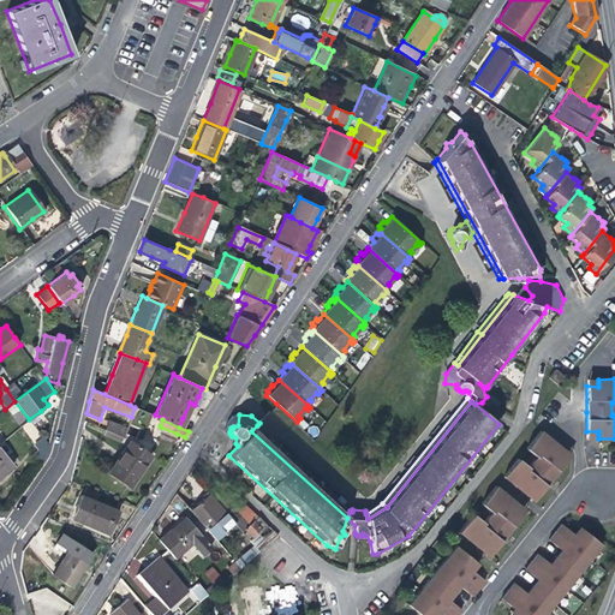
[(107,421),(102,429),(123,437),(126,429),(107,421)]
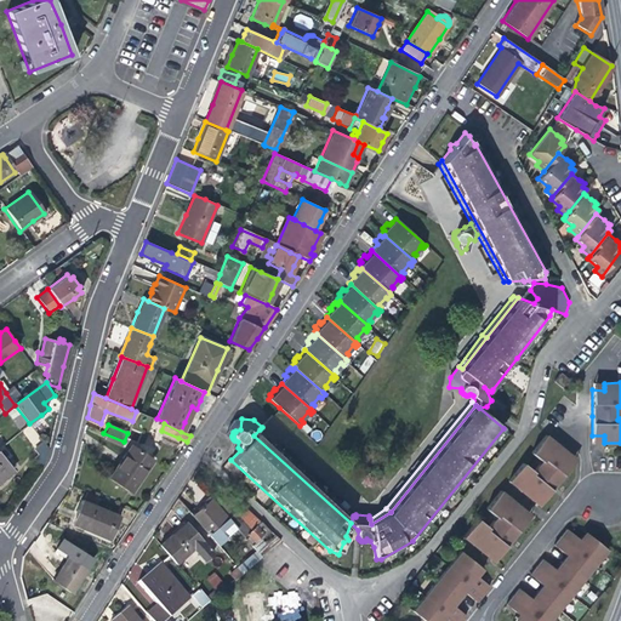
[(353,517),(260,429),(254,436),(351,523),(353,517)]
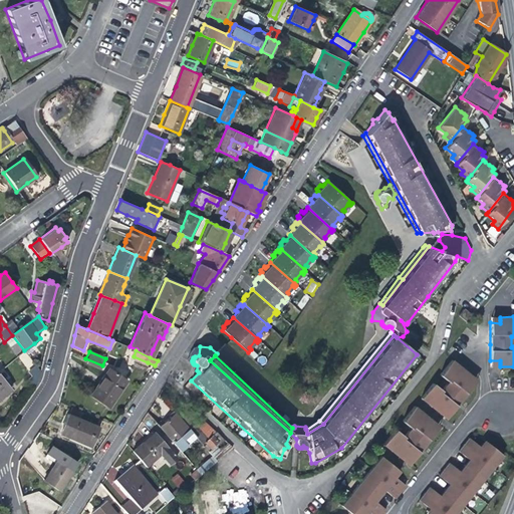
[(146,367),(148,362),(134,356),(132,361),(146,367)]
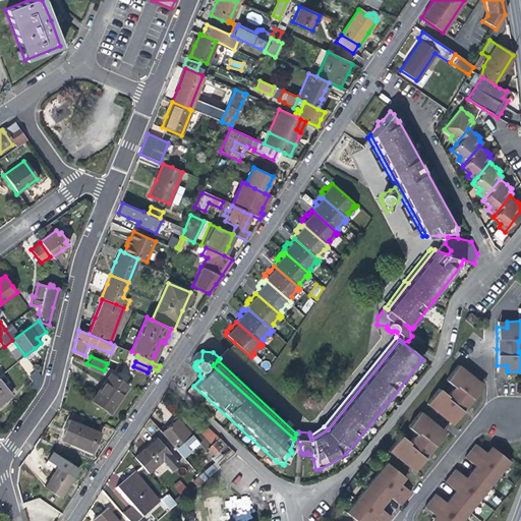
[(101,377),(104,370),(87,363),(84,368),(101,377)]
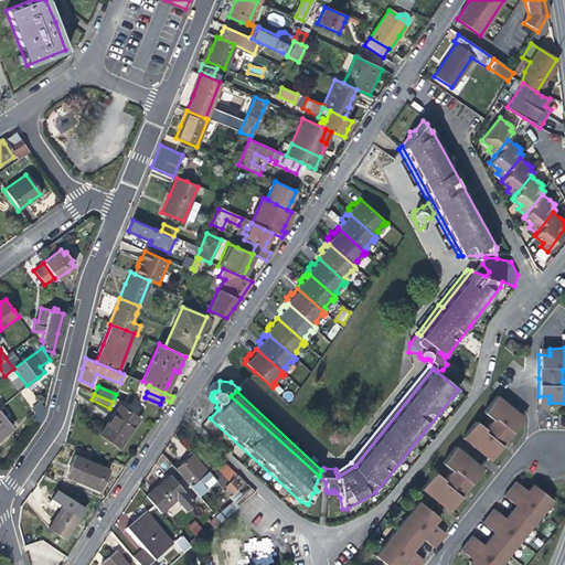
[(484,448),(493,456),(505,440),(520,423),(511,416),(513,413),(515,411),(496,395),(482,412),(492,419),(484,429),(476,422),(462,438),(481,454),(483,451),(484,448)]
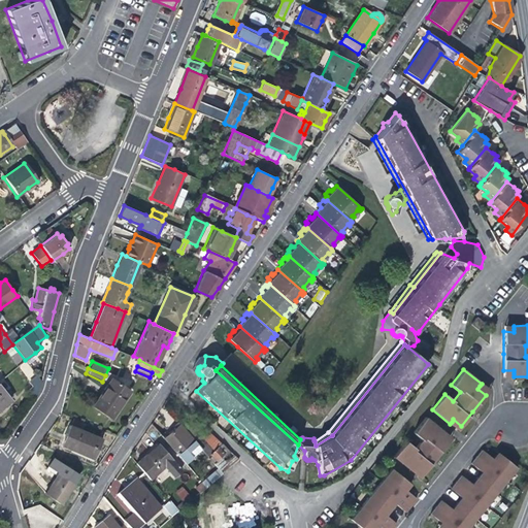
[(38,381),(27,391),(31,395),(33,397),(38,389),(40,383),(38,381)]
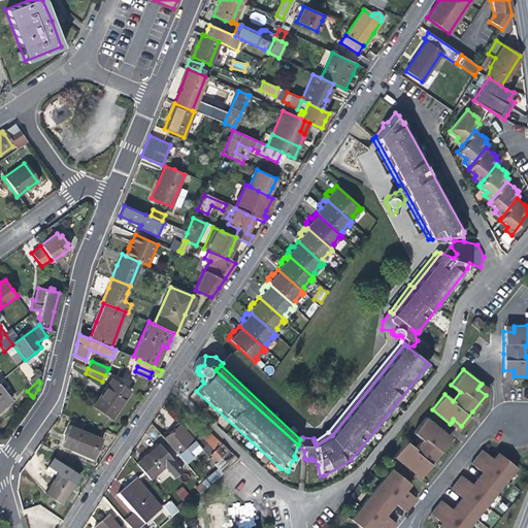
[(480,386),(477,389),(486,395),(488,393),(490,391),(482,384),(480,386)]
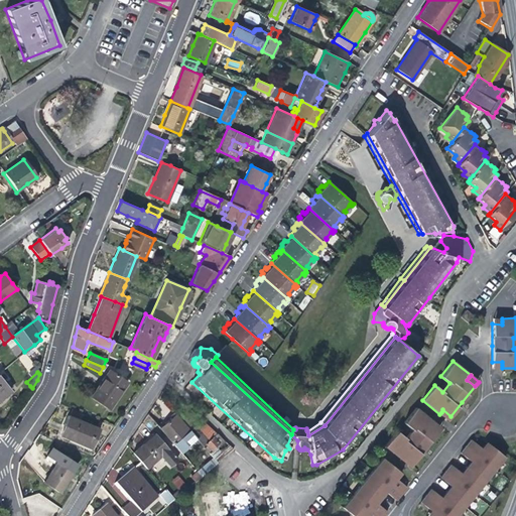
[(122,388),(105,376),(87,403),(104,414),(114,400),(122,388)]
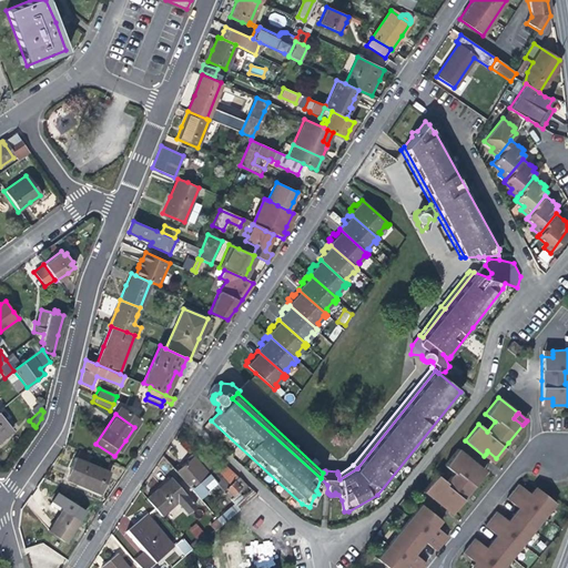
[(0,439),(11,430),(0,416),(0,439)]
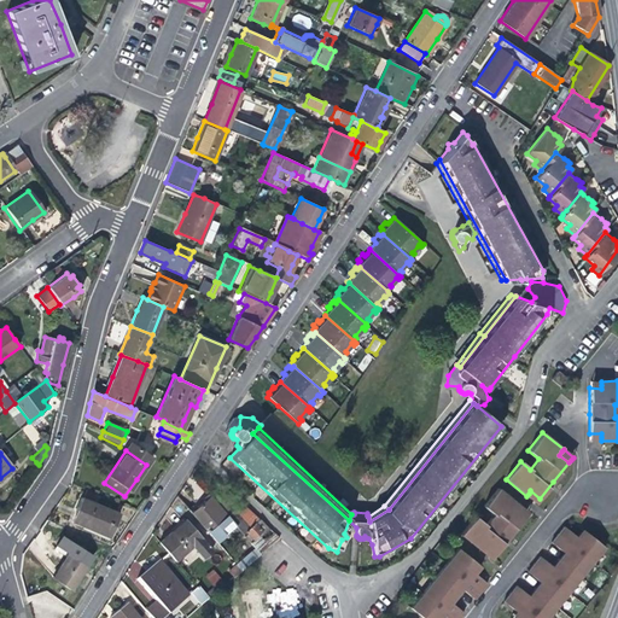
[(485,547),(495,554),(508,536),(524,518),(514,511),(517,508),(519,506),(497,489),(483,507),(494,514),(485,525),(474,517),(460,535),(481,552),(484,548),(485,547)]
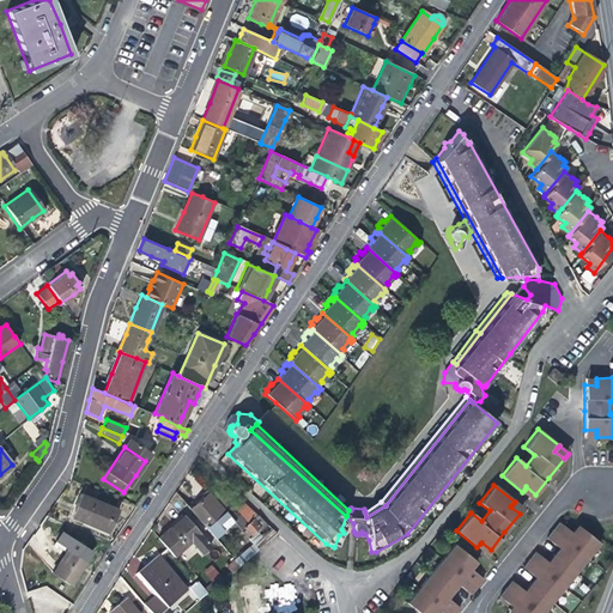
[(525,490),(522,492),(532,499),(533,498),(535,495),(526,486),(525,490)]
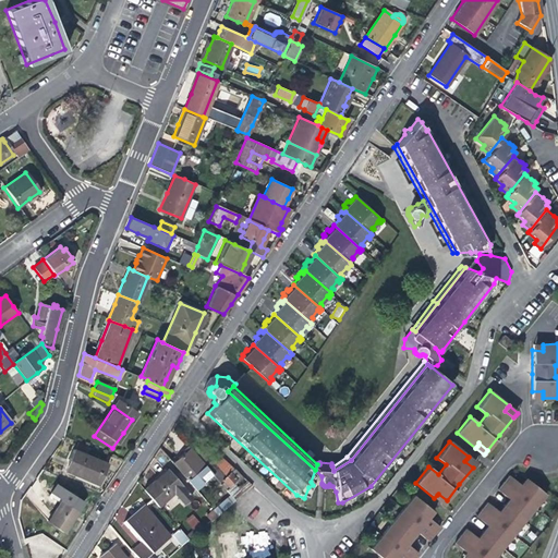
[(195,446),(191,449),(204,465),(208,462),(195,446)]
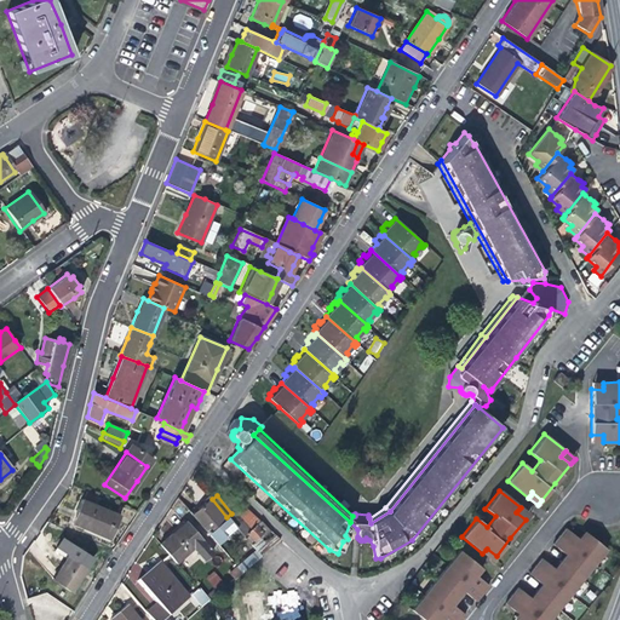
[(218,544),(236,528),(227,517),(212,499),(211,498),(202,505),(191,514),(218,544)]
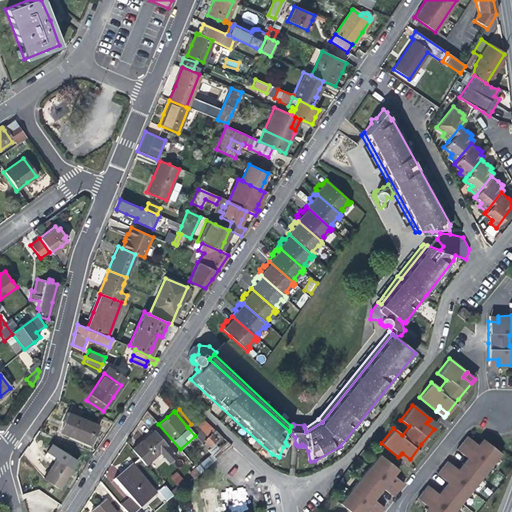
[(67,414),(60,432),(89,443),(92,434),(96,425),(67,414)]
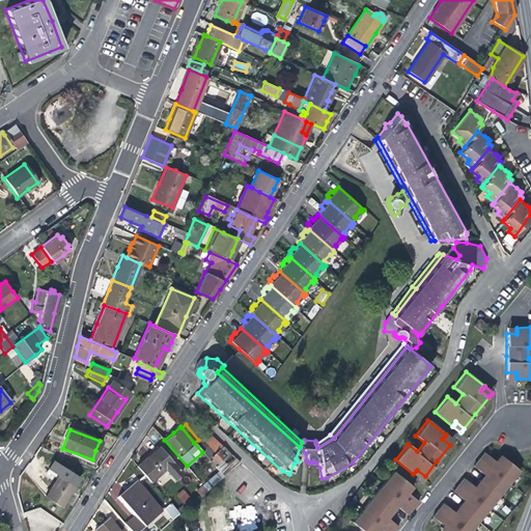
[(202,436),(198,440),(194,443),(202,452),(224,477),(240,463),(206,431),(202,436)]
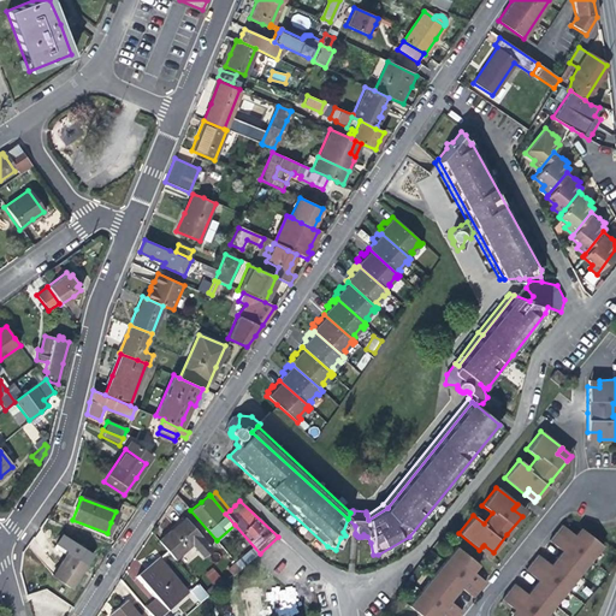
[(515,507),(513,509),(522,516),(523,515),(526,511),(517,504),(515,507)]
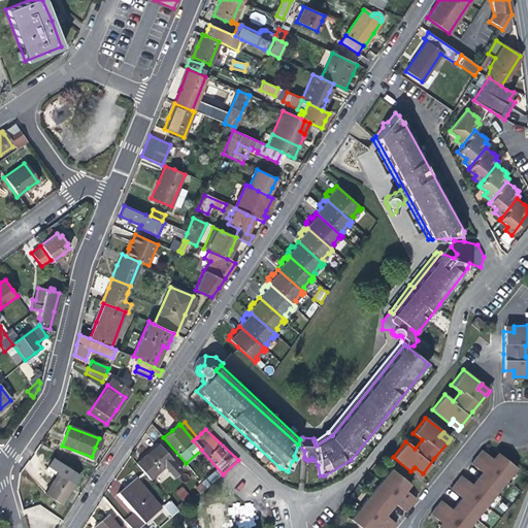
[(137,463),(150,479),(165,466),(174,476),(182,469),(159,443),(150,452),(137,463)]
